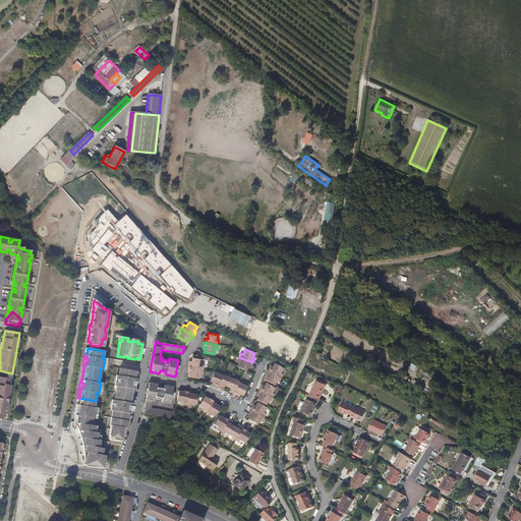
[(252,362),(239,357),(237,360),(239,361),(237,366),(243,369),(246,370),(247,367),(248,366),(247,366),(247,365),(251,366),(252,362)]
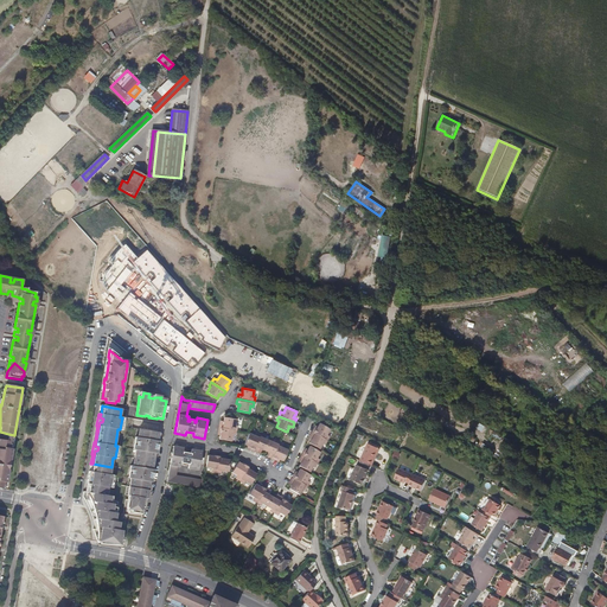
[(224,423),(219,423),(219,428),(236,430),(237,426),(235,426),(236,420),(224,417),(223,421),(224,421),(224,423)]
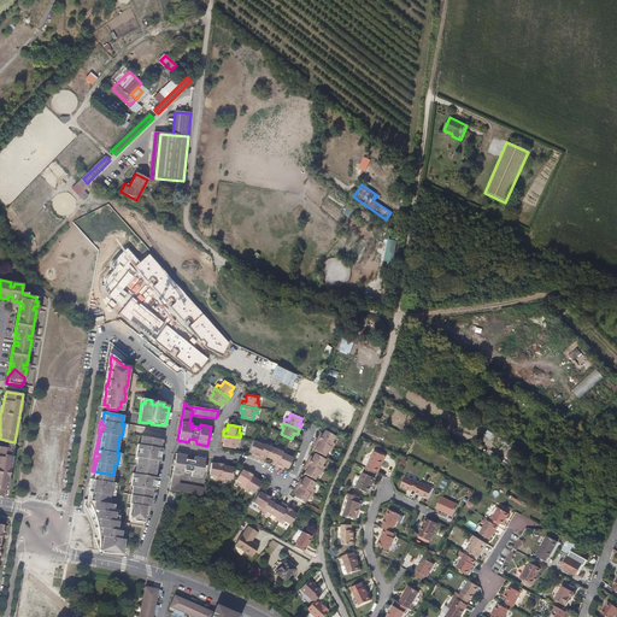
[(322,436),(319,434),(317,439),(331,447),(334,444),(331,441),(335,436),(324,430),(323,434),(322,436)]
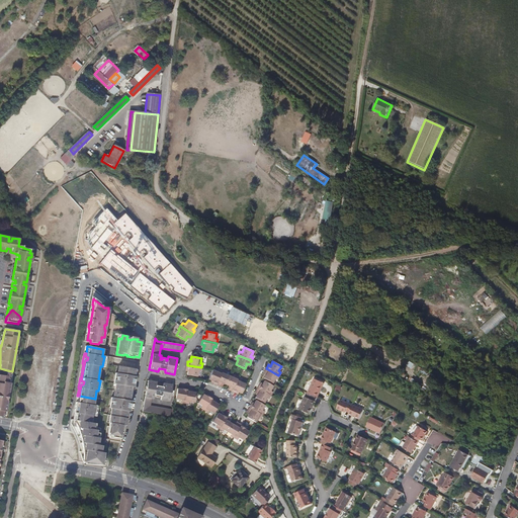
[(200,371),(201,367),(187,365),(186,369),(189,369),(188,371),(187,374),(193,376),(193,375),(197,376),(198,371),(200,371)]
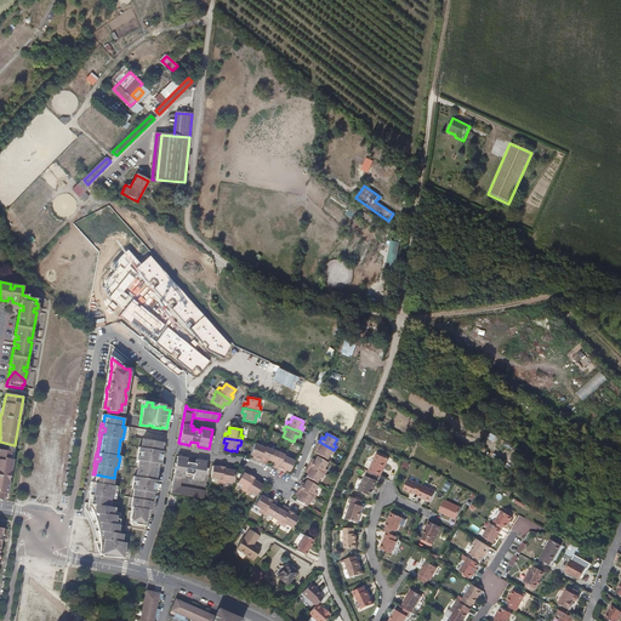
[(136,477),(134,489),(132,499),(142,500),(152,501),(153,493),(154,488),(151,488),(152,483),(154,484),(159,460),(155,459),(157,455),(159,455),(160,450),(161,442),(143,439),(141,448),(140,460),(136,477)]
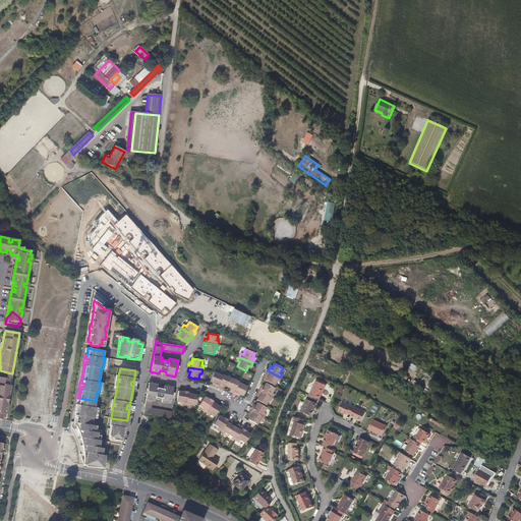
[(278,382),(280,378),(268,370),(266,373),(269,375),(268,377),(267,378),(265,380),(267,381),(274,385),(277,381),(278,382)]
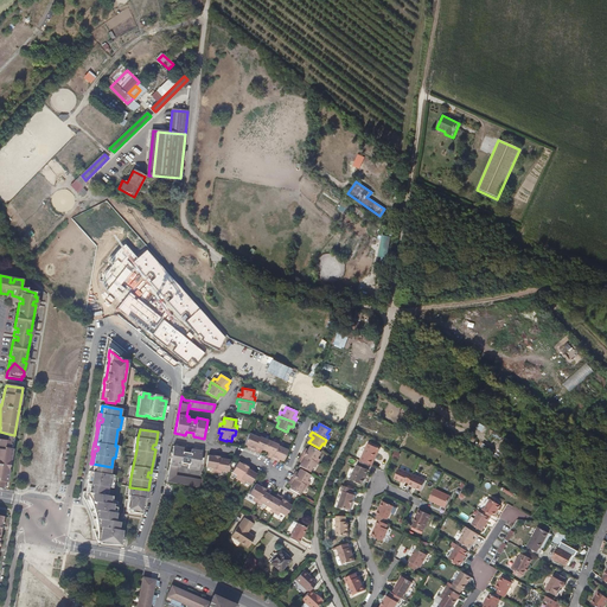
[(254,451),(261,435),(256,433),(254,435),(249,433),(244,445),(248,446),(249,445),(250,446),(249,448),(254,451)]
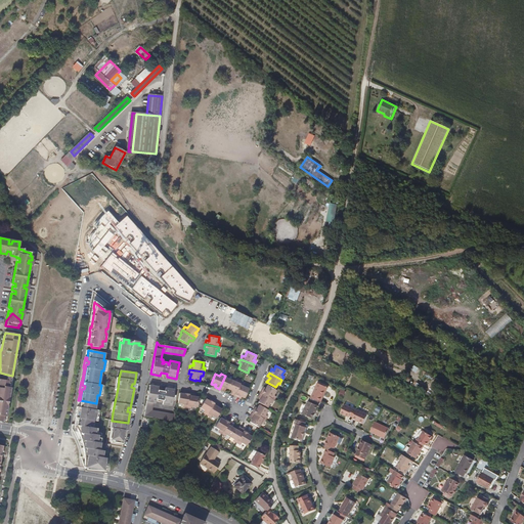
[(228,379),(228,377),(225,376),(219,389),(222,391),(224,387),(228,389),(232,381),(228,379)]
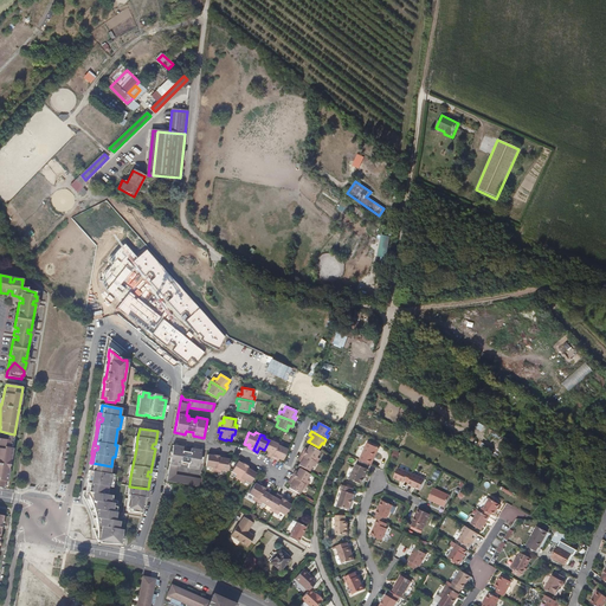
[(7,440),(0,438),(0,488),(5,489),(6,481),(7,481),(12,447),(13,440),(7,440)]
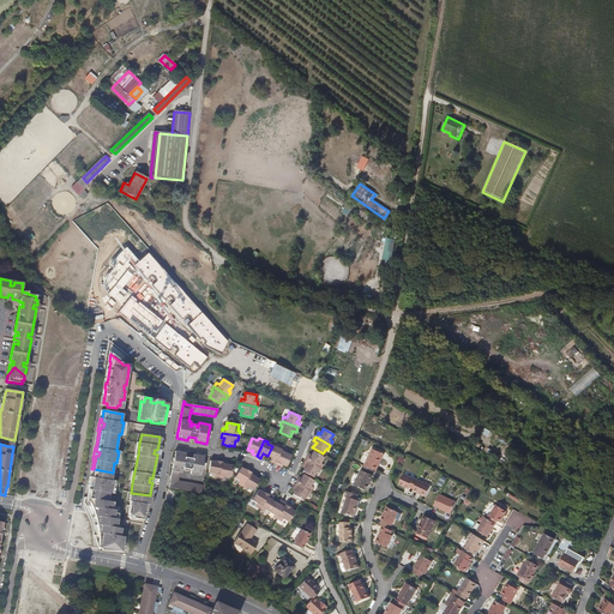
[(161,446),(158,445),(157,450),(155,450),(154,453),(157,455),(152,479),(150,477),(149,482),(152,482),(151,487),(154,487),(157,468),(161,446)]
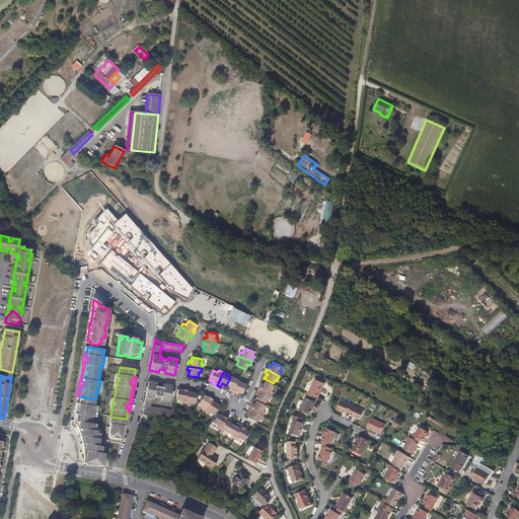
[(228,390),(232,392),(238,378),(234,376),(233,378),(230,377),(226,385),(230,387),(228,390)]
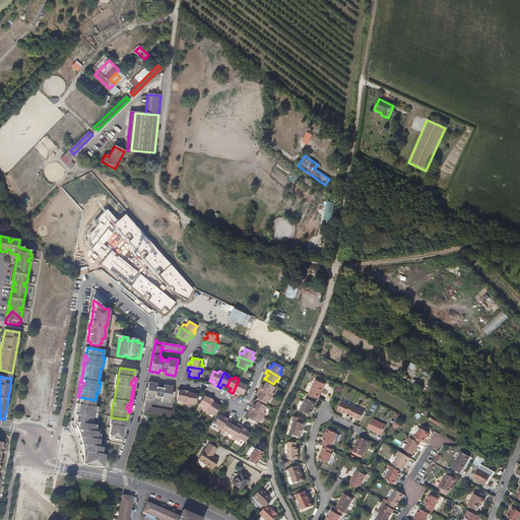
[(242,383),(243,381),(239,379),(233,393),(237,394),(238,392),(240,393),(239,393),(242,395),(243,392),(245,388),(246,385),(242,383)]
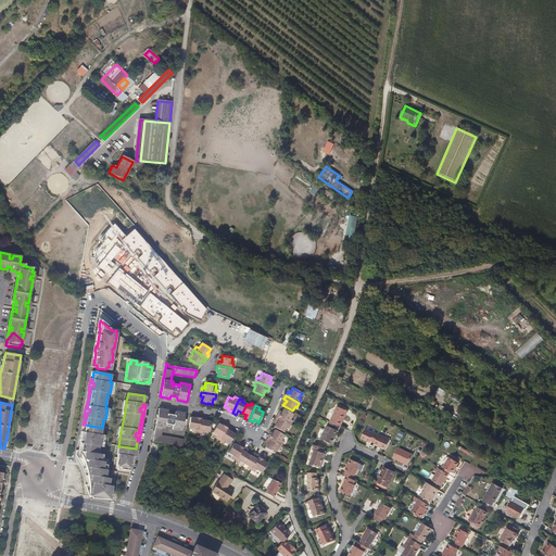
[(184,439),(161,434),(163,427),(165,427),(165,424),(167,424),(166,426),(171,427),(172,425),(173,425),(173,429),(181,430),(185,413),(175,411),(175,415),(167,414),(167,409),(159,408),(152,441),(182,446),(184,439)]
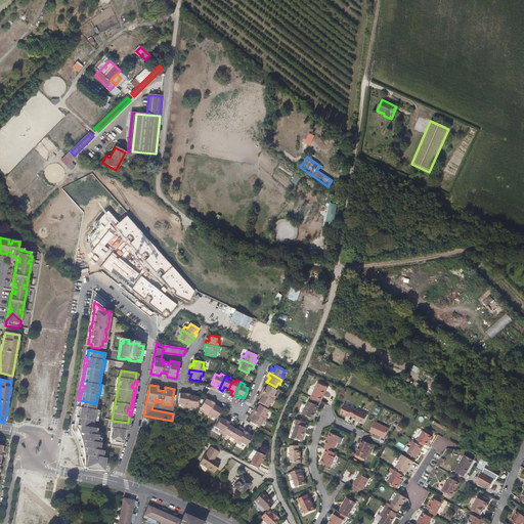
[(265,390),(263,389),(260,392),(273,400),(275,396),(273,395),(276,390),(267,385),(265,388),(266,389),(265,390)]
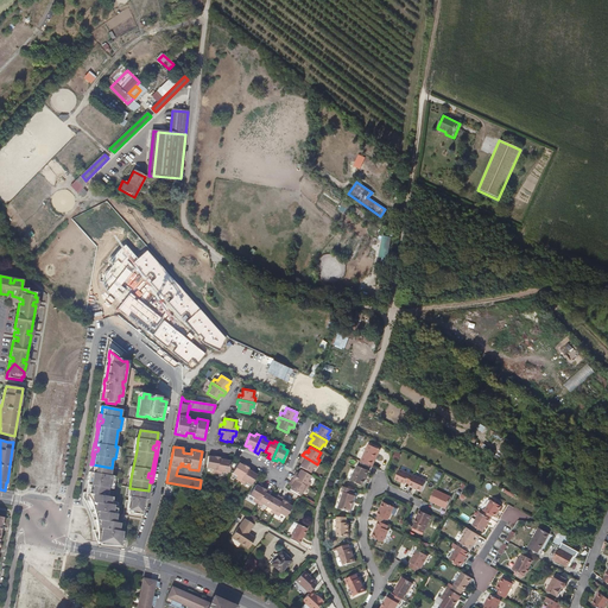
[(378,454),(367,449),(360,461),(369,466),(372,467),(378,454)]
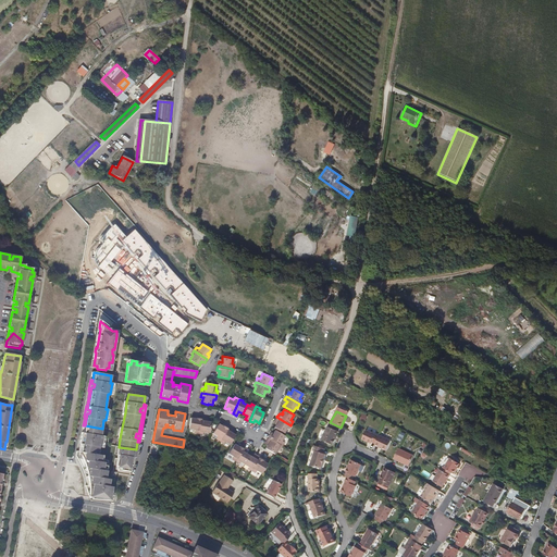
[(195,429),(194,432),(198,433),(201,418),(197,417),(196,419),(195,419),(194,418),(190,418),(189,428),(195,429)]
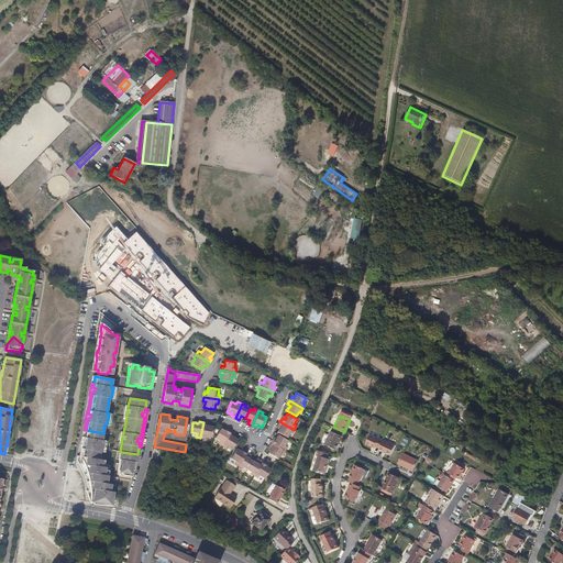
[(291,433),(294,430),(279,421),(278,426),(280,427),(280,429),(279,429),(277,432),(279,433),(287,438),(289,432),(291,433)]
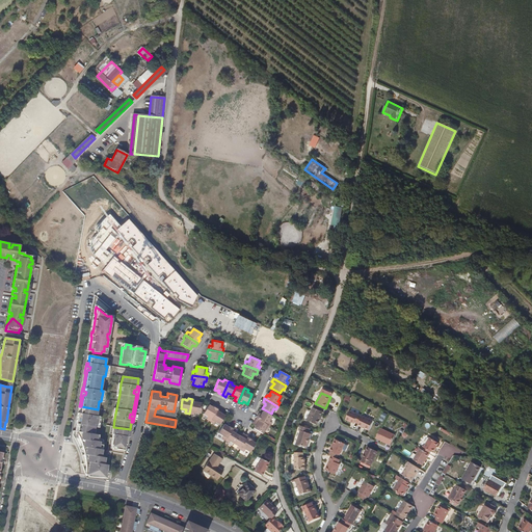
[(192,399),(189,414),(193,414),(193,413),(200,413),(201,403),(197,402),(196,403),(195,403),(195,399),(192,399)]
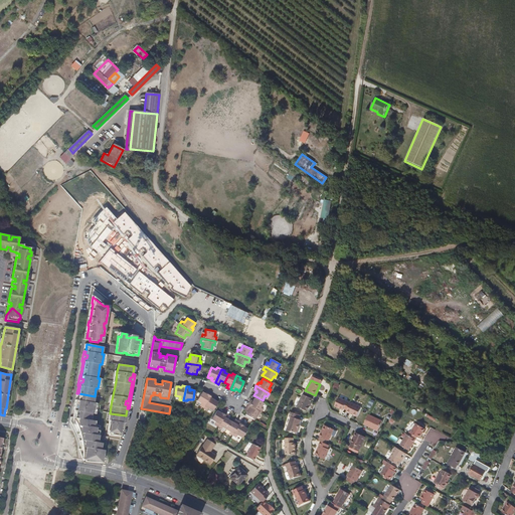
[(313,394),(305,390),(303,395),(297,406),(307,411),(307,410),(308,411),(310,406),(309,405),(312,399),(311,398),(313,394)]
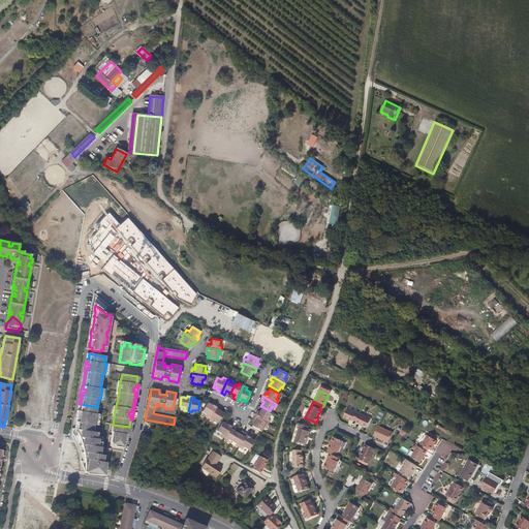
[(207,414),(205,416),(209,418),(217,406),(213,403),(212,406),(211,405),(211,404),(210,404),(207,402),(203,411),(207,414)]
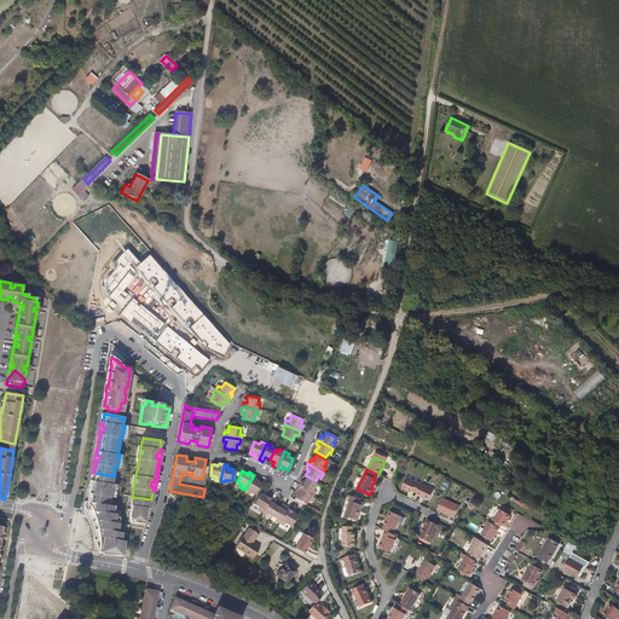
[(114,476),(94,473),(92,485),(94,485),(94,490),(92,489),(90,502),(87,501),(85,501),(85,505),(86,509),(92,510),(94,514),(97,515),(96,519),(97,524),(99,524),(98,528),(99,536),(100,537),(99,539),(97,539),(96,539),(99,551),(125,556),(126,547),(122,545),(123,543),(121,543),(122,532),(116,531),(119,518),(116,516),(116,514),(114,513),(115,505),(109,504),(110,497),(113,497),(114,484),(113,484),(114,476)]
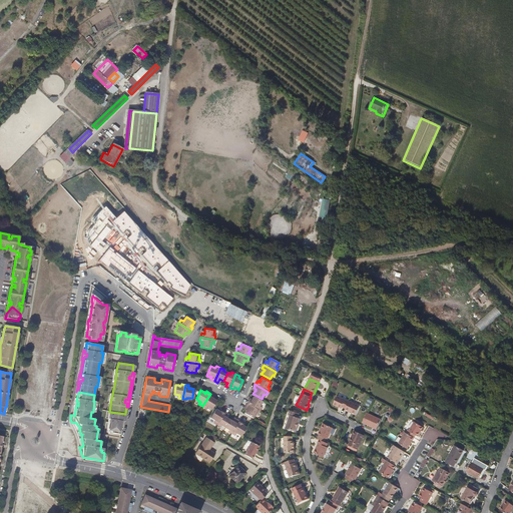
[(213,396),(210,394),(202,406),(205,408),(206,406),(211,409),(212,407),(216,401),(213,399),(211,398),(213,396)]
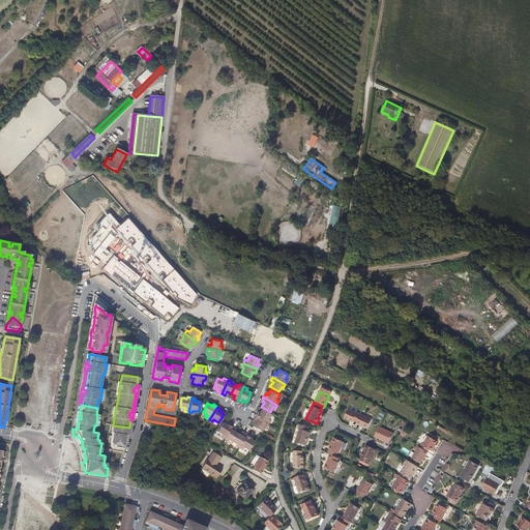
[(257,413),(255,416),(268,424),(270,420),(268,419),(270,414),(262,409),(260,412),(261,412),(260,414),(257,413)]
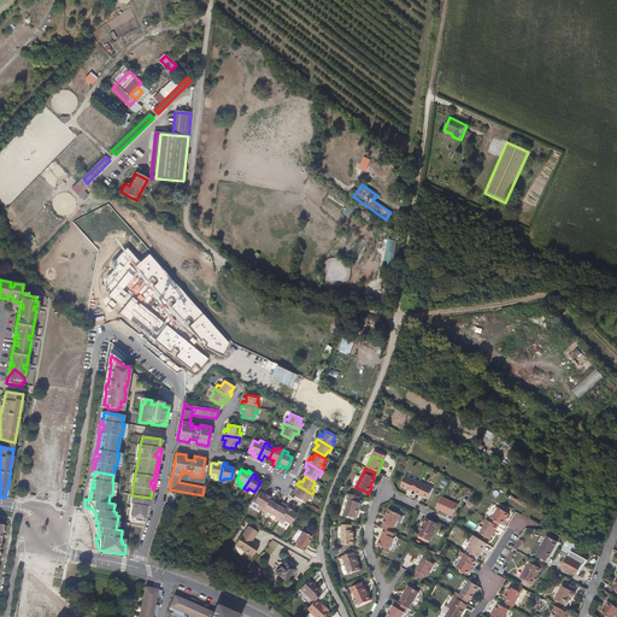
[(412,489),(416,481),(405,476),(401,486),(411,491),(412,489)]
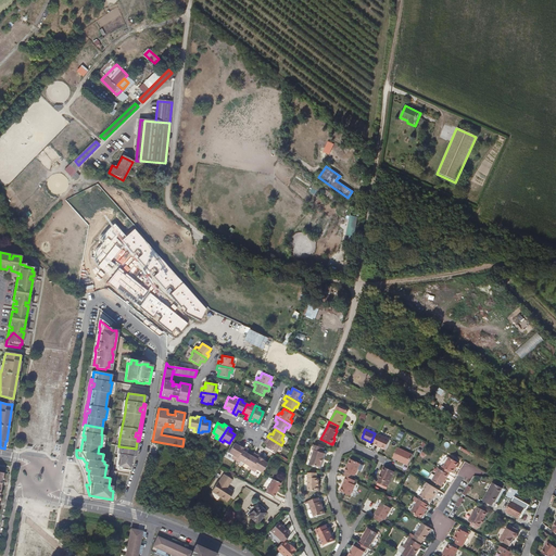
[(389,440),(379,434),(375,442),(375,444),(384,449),(389,440)]
